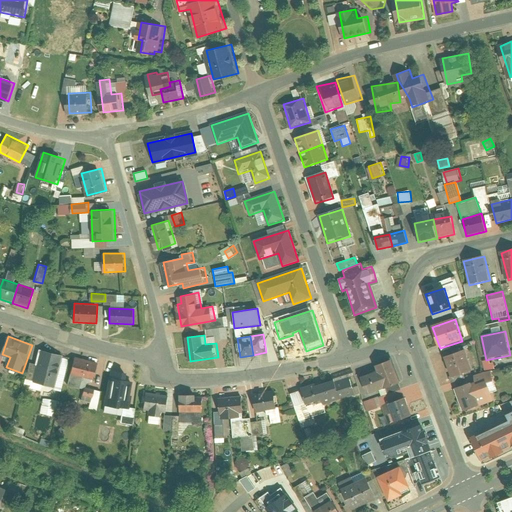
[(64,354),(42,349),(34,381),(56,386),(64,354)]
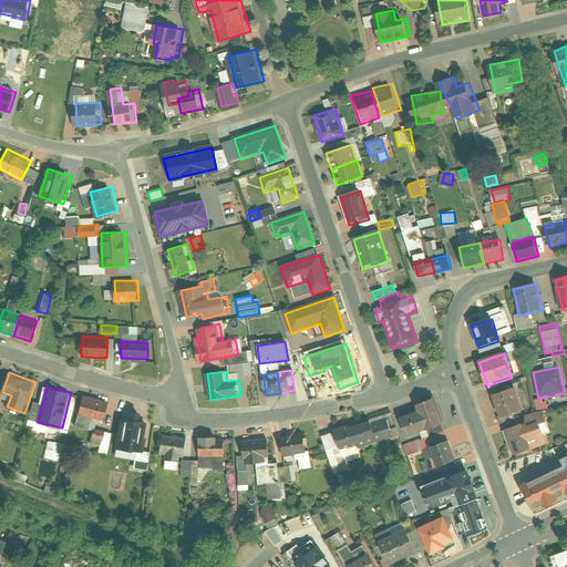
[(516,389),(494,397),(502,422),(525,414),(516,389)]
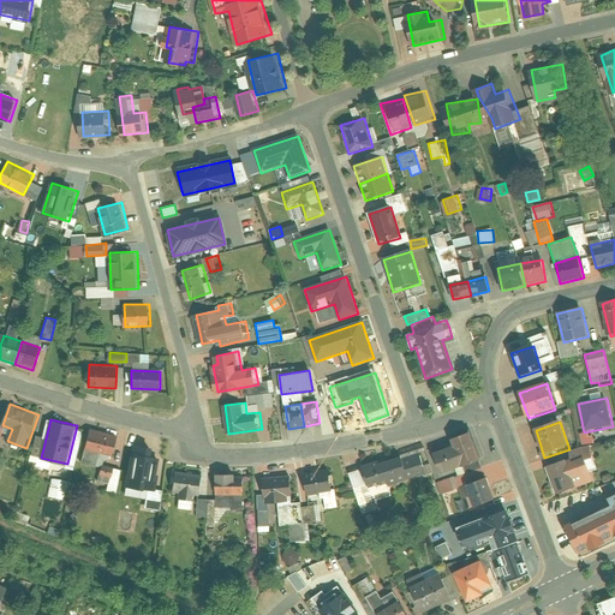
[(120,435),(93,427),(87,447),(114,455),(120,435)]
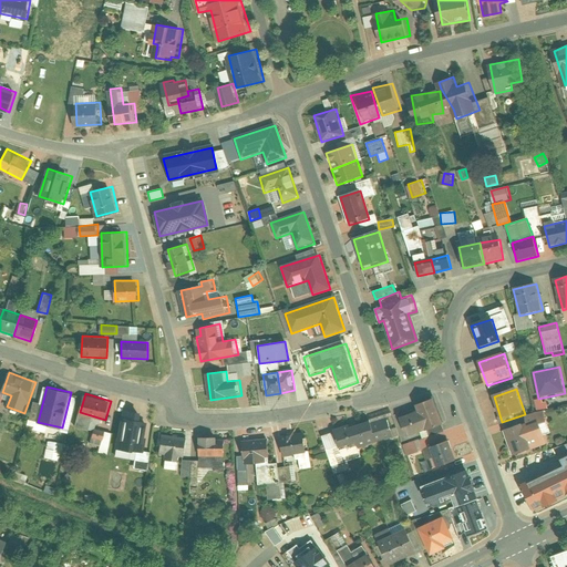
[(441,423),(432,399),(413,405),(416,414),(399,421),(405,437),(441,423)]
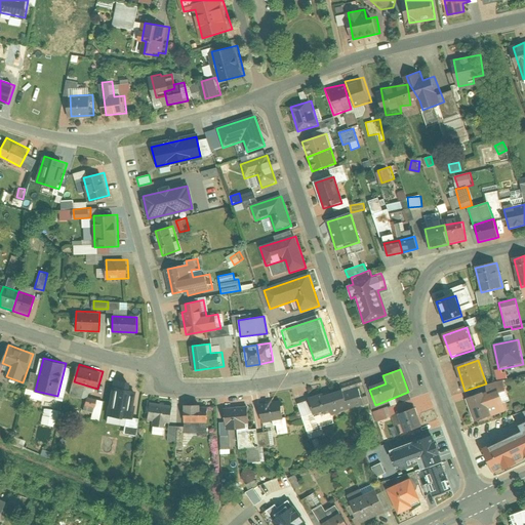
[(496,379),(507,377),(505,369),(495,371),(496,379)]
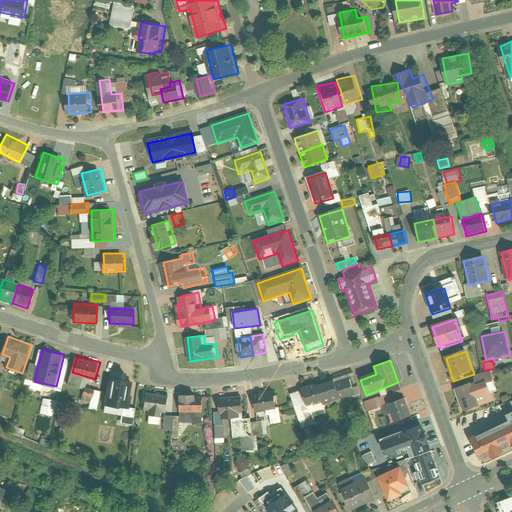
[(130,409),(135,381),(131,381),(133,373),(114,369),(108,405),(130,409)]
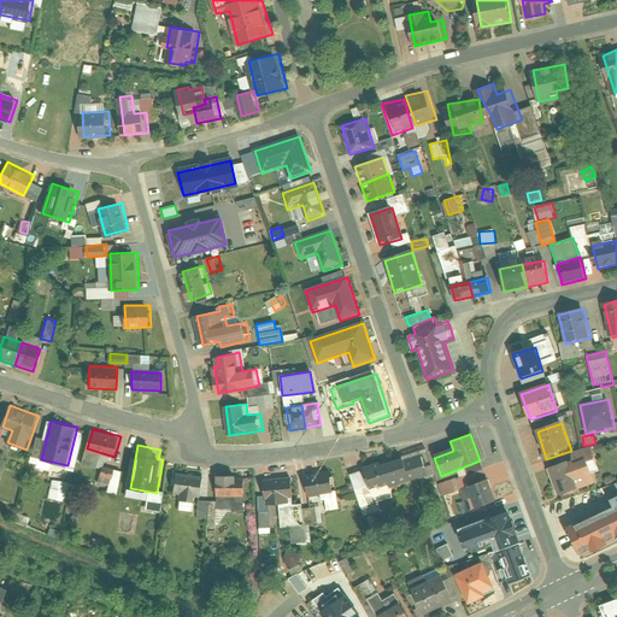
[(428,477),(421,457),(406,462),(404,457),(364,469),(375,504),(393,498),(389,488),(428,477)]
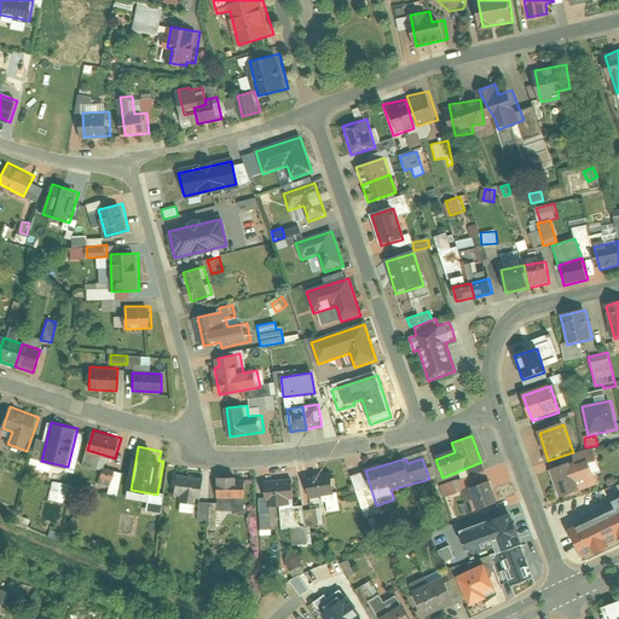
[(568,464),(551,470),(560,498),(597,485),(589,461),(570,468),(568,464)]
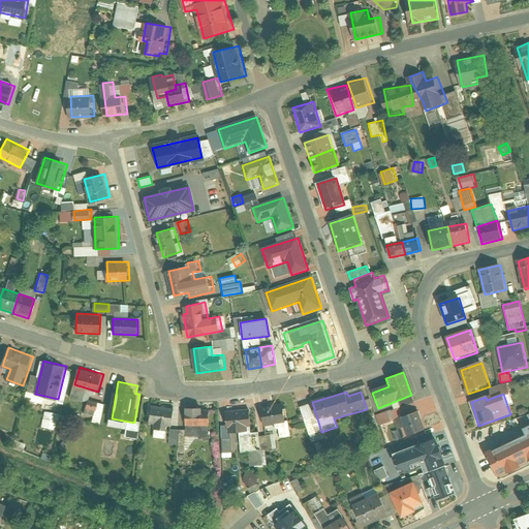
[(98,403),(89,400),(87,407),(96,410),(98,403)]
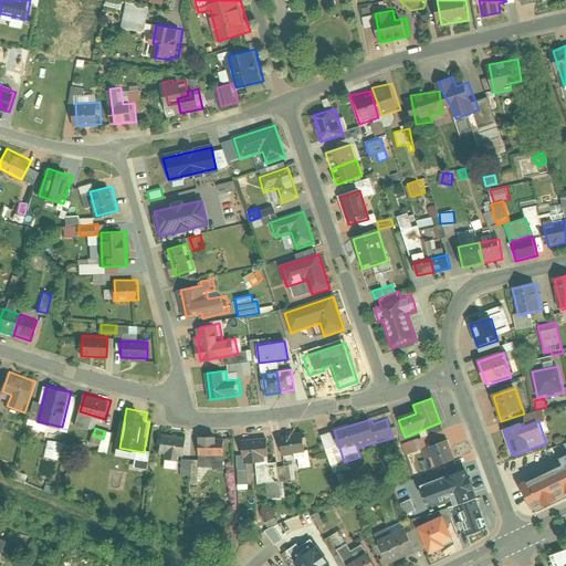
[(191,436),(163,430),(159,452),(166,453),(166,458),(180,460),(181,456),(188,457),(191,436)]
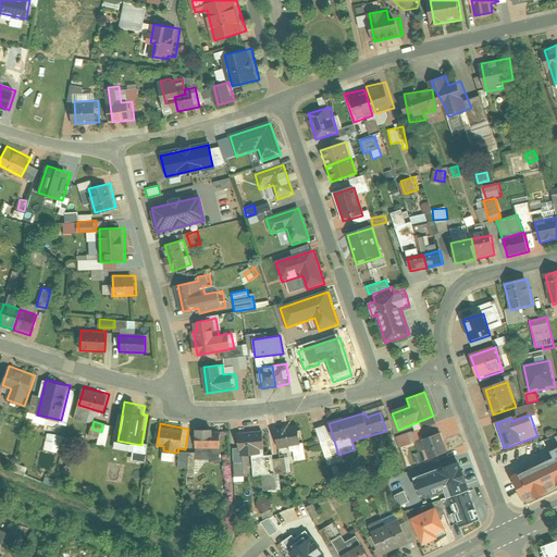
[(300,426),(276,431),(280,449),(302,446),(300,426)]
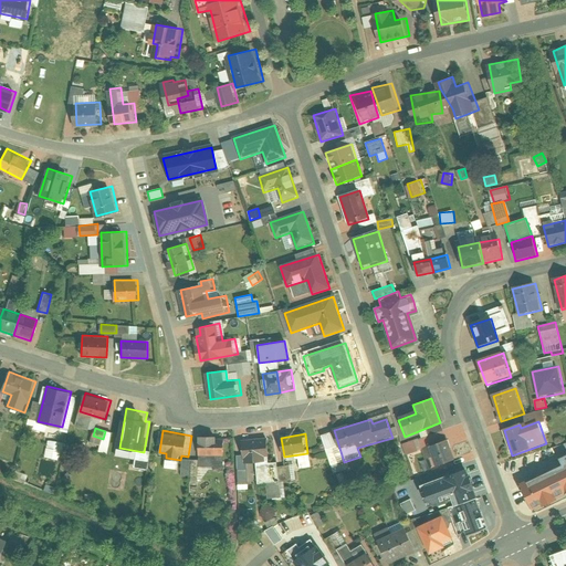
[(228,435),(201,436),(201,456),(228,454),(228,435)]
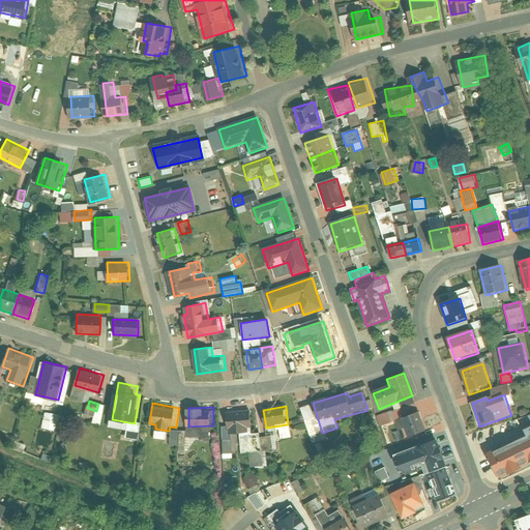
[(418,411),(402,417),(409,437),(425,431),(418,411)]
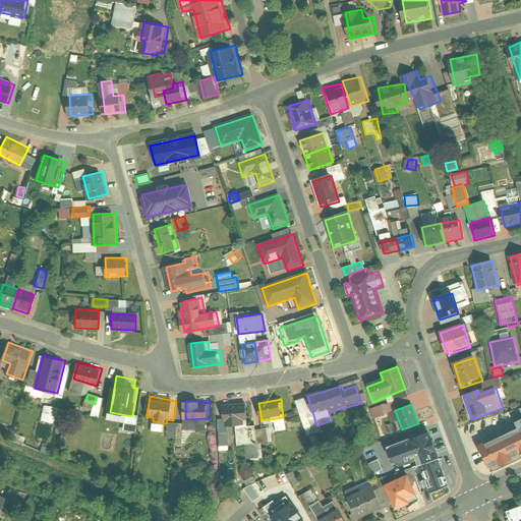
[(43,405),(40,420),(55,423),(58,408),(43,405)]
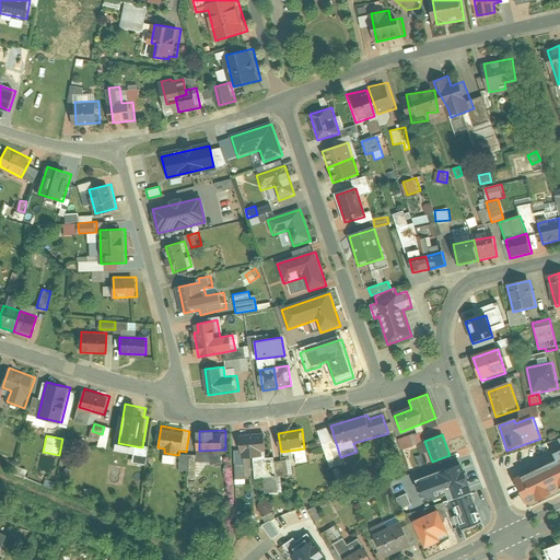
[(265,435),(240,436),(242,461),(267,459),(265,435)]
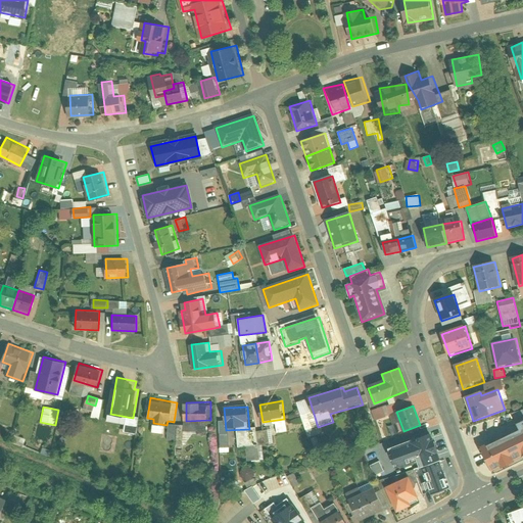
[(522,420),(517,424),(520,430),(480,448),(490,470),(522,455),(522,456),(522,420)]
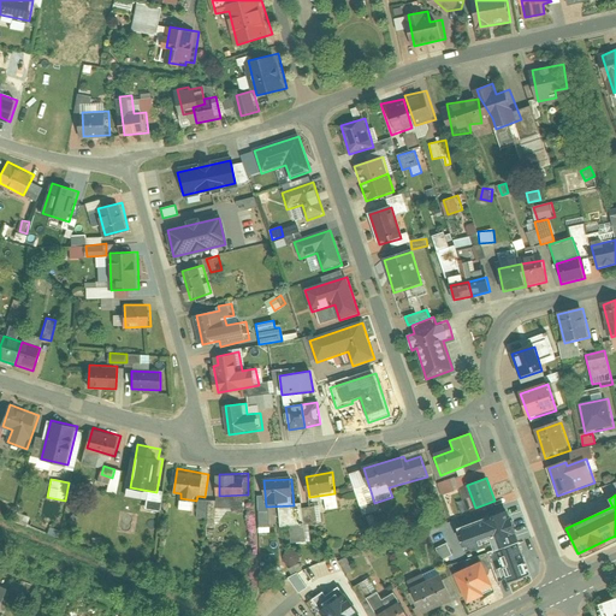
[(466,551),(485,545),(485,546),(491,544),(495,551),(496,550),(515,544),(510,533),(515,531),(511,520),(509,520),(507,511),(485,520),(485,519),(457,528),(466,551)]
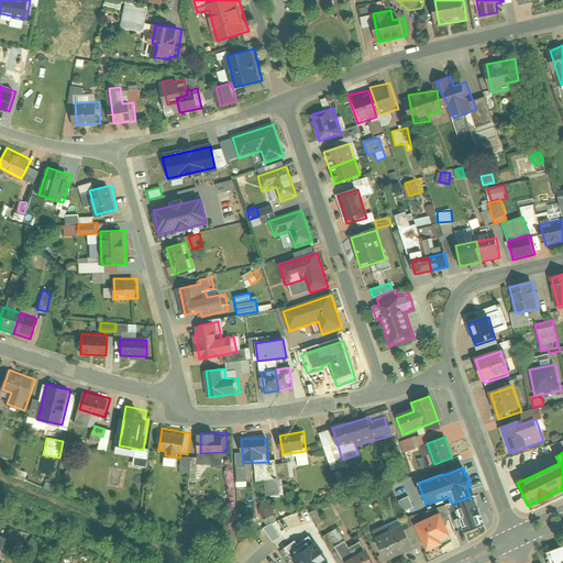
[(403,512),(414,508),(408,496),(398,500),(403,512)]
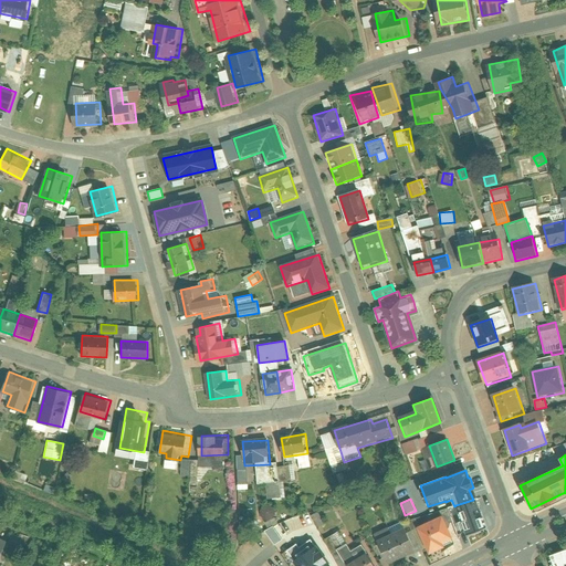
[(467,535),(486,527),(475,499),(473,500),(456,505),(467,535)]
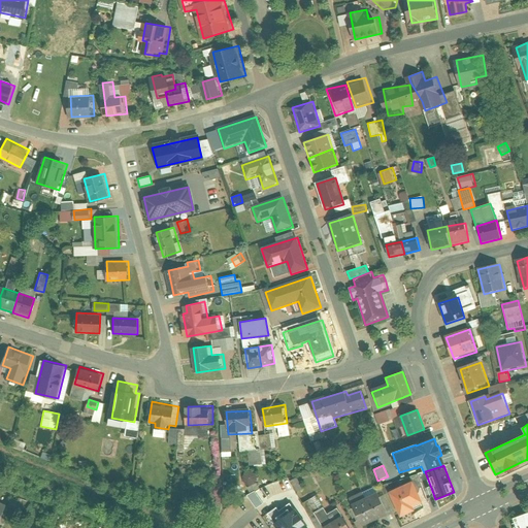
[(257,481),(252,471),(242,475),(248,486),(257,481)]
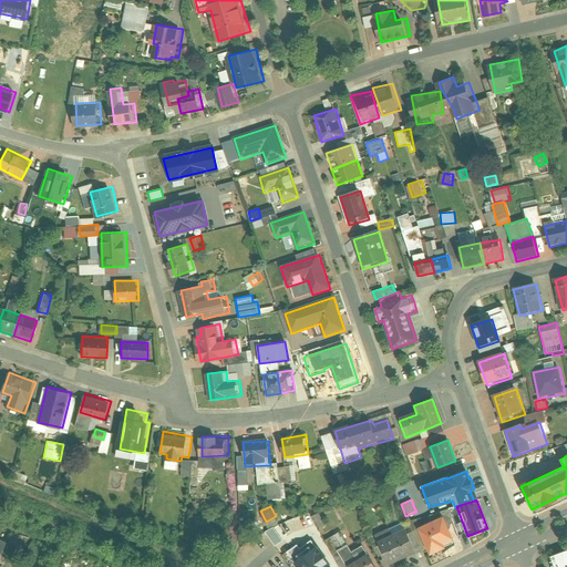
[(452,539),(441,516),(418,527),(430,555),(445,547),(443,543),(452,539)]
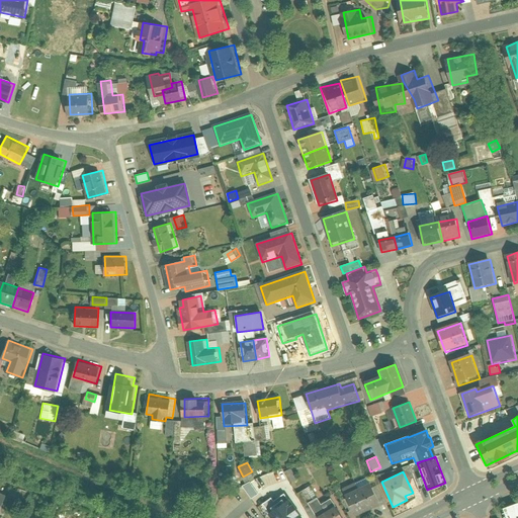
[(250,498),(257,494),(250,482),(244,486),(250,498)]
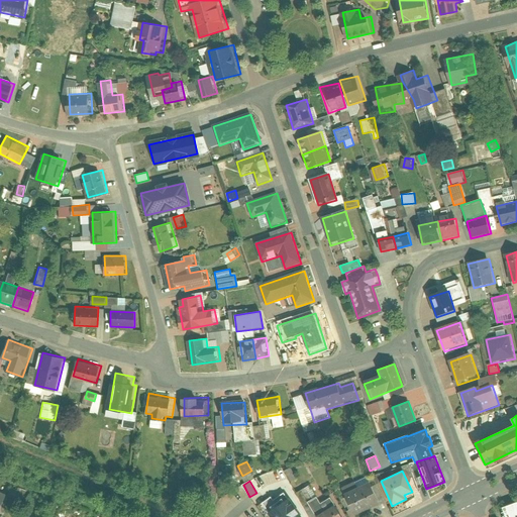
[(379,503),(368,482),(356,487),(368,508),(379,503)]
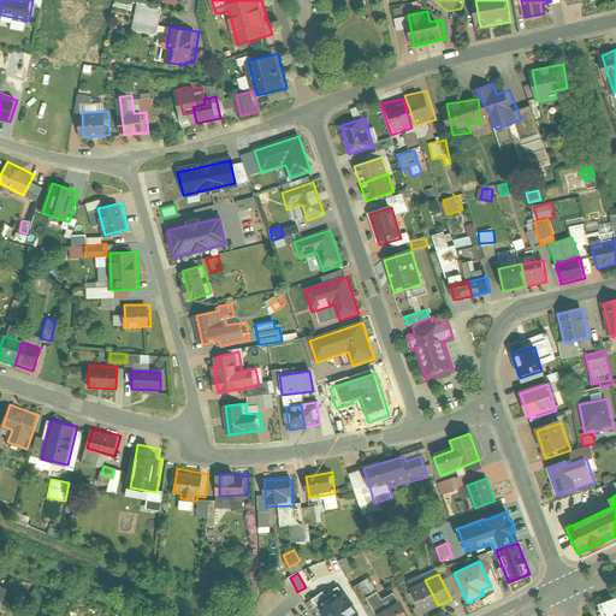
[(438,605),(425,580),(412,587),(425,612),(438,605)]
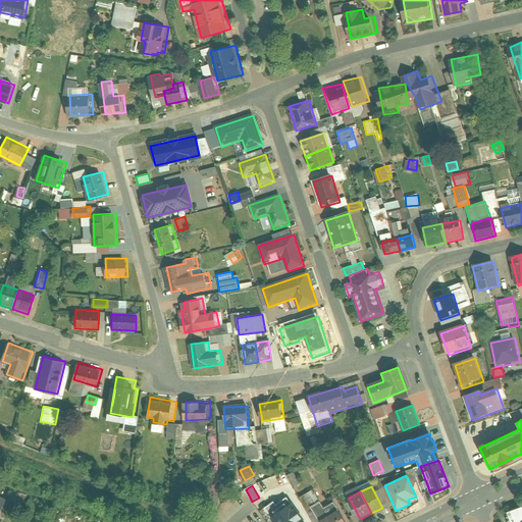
[(0,494),(0,517),(8,499),(0,494)]
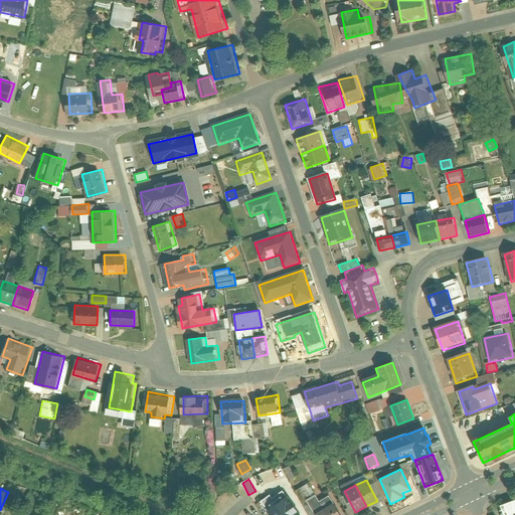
[(300,514),(284,491),(264,505),(271,514),(300,514)]
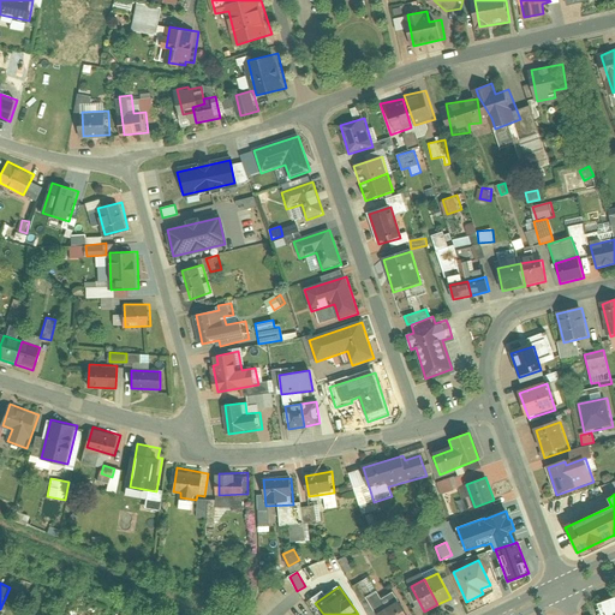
[(383,602),(375,591),(365,597),(377,614),(404,614),(392,596),(383,602)]
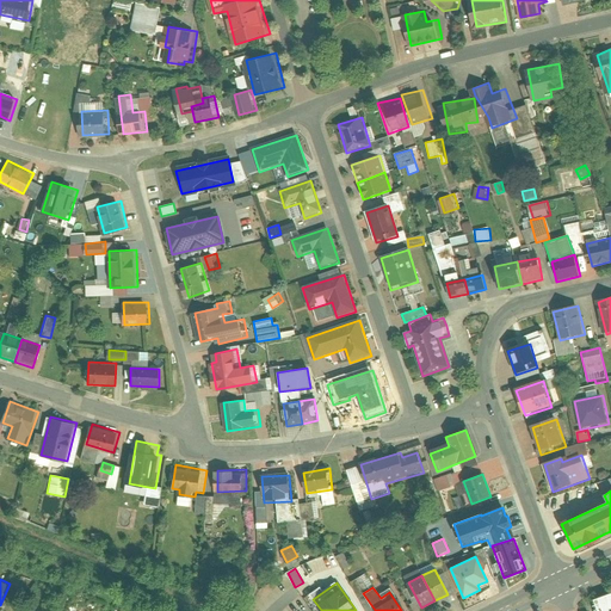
[(610,610),(610,593),(592,600),(596,610),(610,610)]
